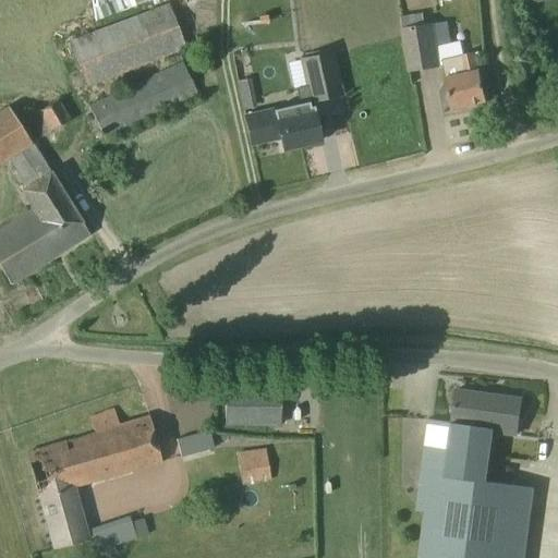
[(187,48),(170,3),(70,41),(86,86),(187,48)]
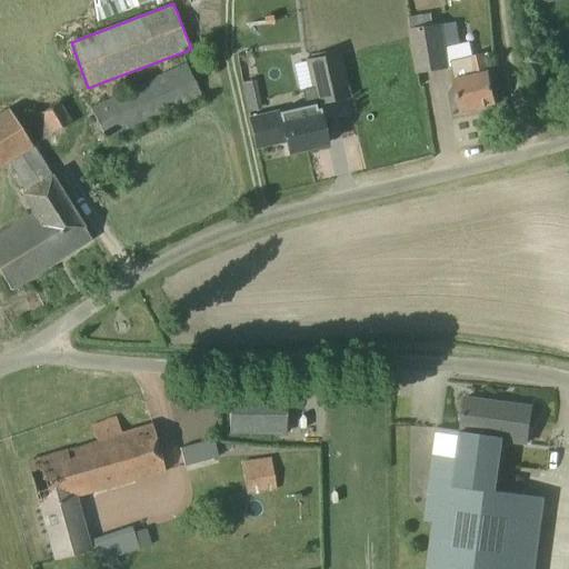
[(447,67),(441,25),(432,26),(431,15),(411,17),(419,70),(447,67)]
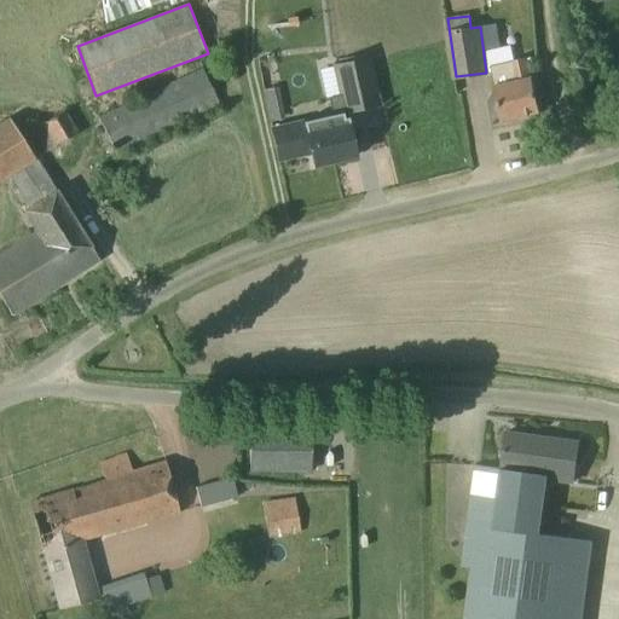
[(334,65),(342,102),(331,104),(335,122),(336,127),(347,125),(345,114),(382,105),(371,56),(334,65)]
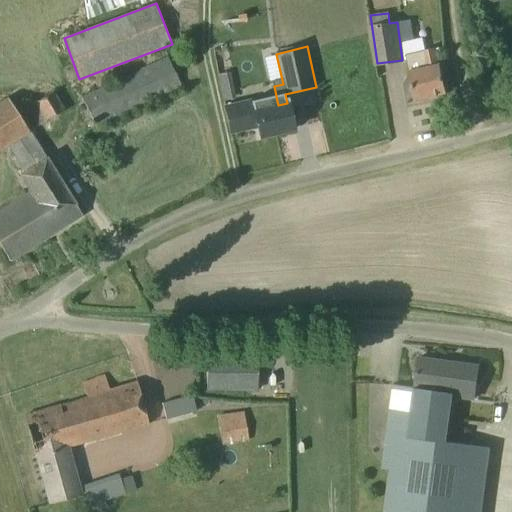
[(405,55),(415,100),(445,93),(438,65),(439,65),(435,48),(405,55)]
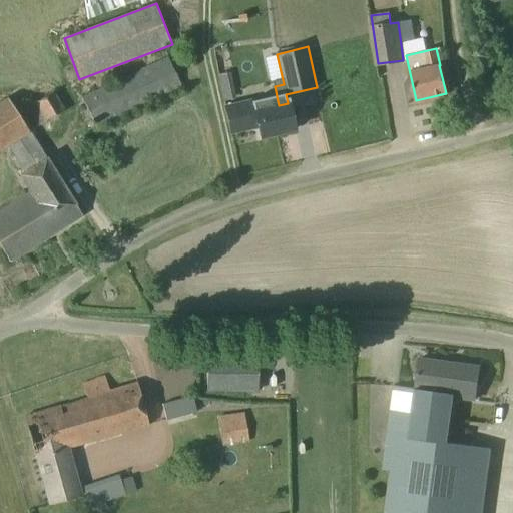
[(181,87),(173,69),(166,55),(113,80),(81,96),(96,128),(181,87)]
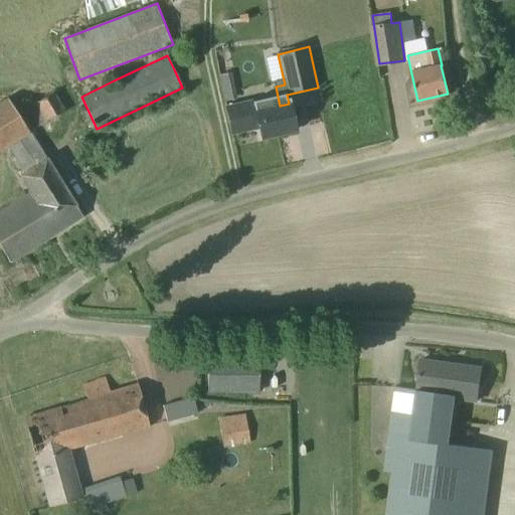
[(35,104),(45,121),(64,110),(54,92),(35,104)]
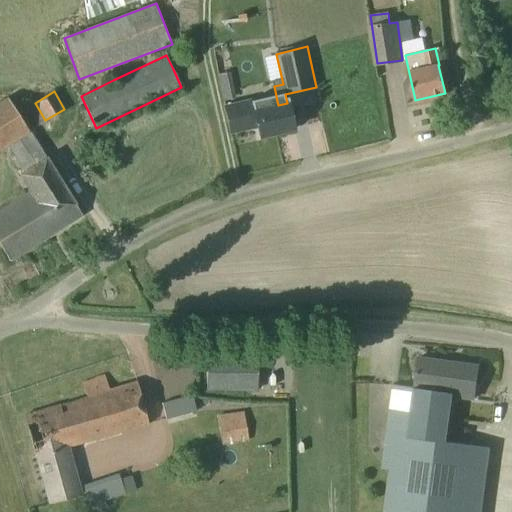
[(7,96),(0,100),(0,151),(9,146),(25,171),(18,175),(29,191),(0,209),(0,245),(9,260),(81,214),(7,96)]
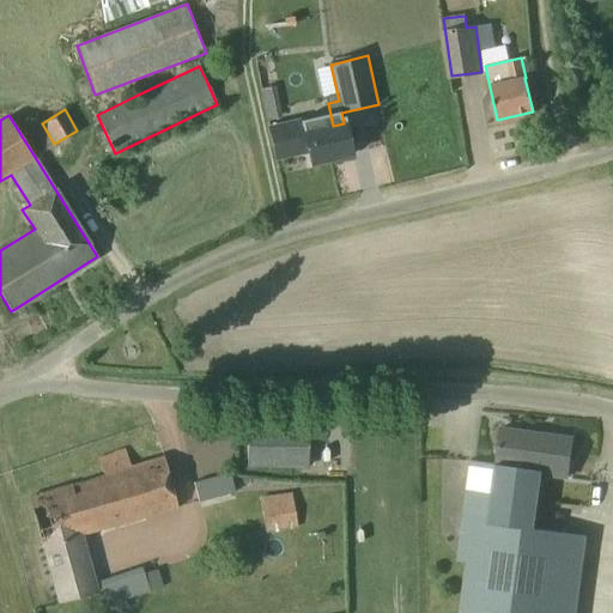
[(303,119),(268,127),(275,157),(308,150),(310,163),(351,153),(344,123),(333,126),(332,121),(304,127),(303,119)]
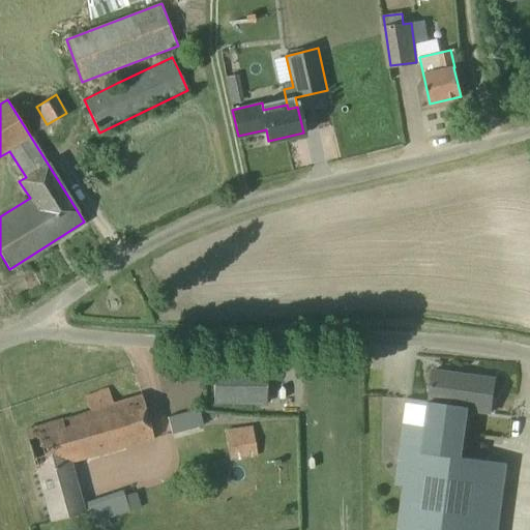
[(266,403),(266,367),(213,367),(213,403),(266,403)]
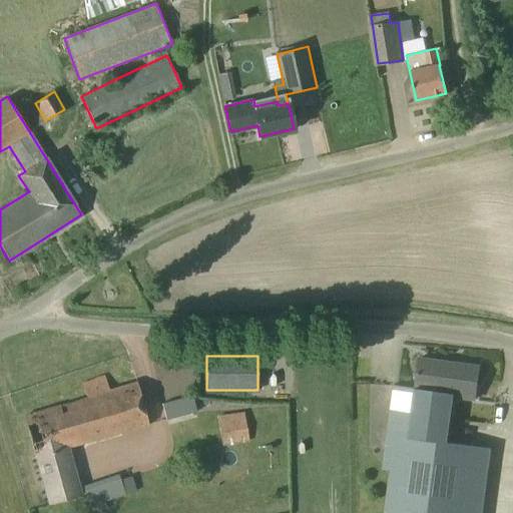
[(481,512),(490,448),(446,442),(453,397),(474,400),(479,367),(419,359),(412,414),(399,412),(384,512),(481,512)]
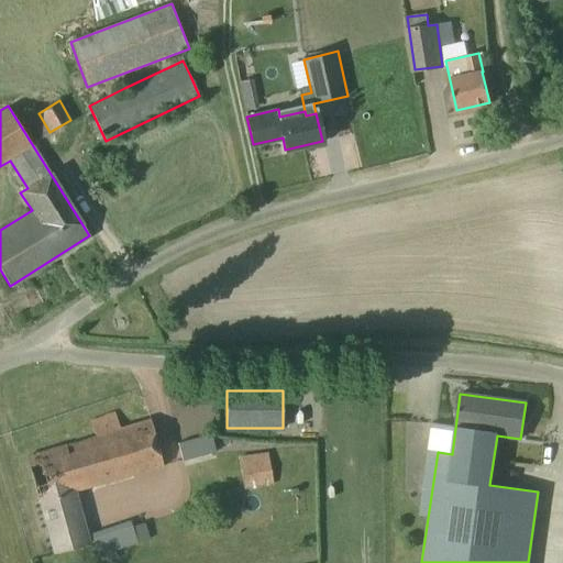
[(41,500),(56,553),(89,544),(74,492),(163,465),(150,419),(119,429),(114,414),(90,421),(95,437),(26,457),(33,478),(40,500),(41,500)]
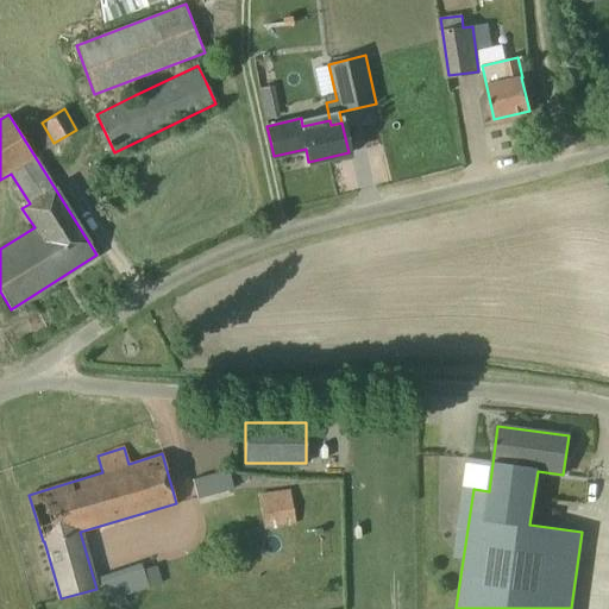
[(192,478),(196,498),(231,489),(226,469),(192,478)]
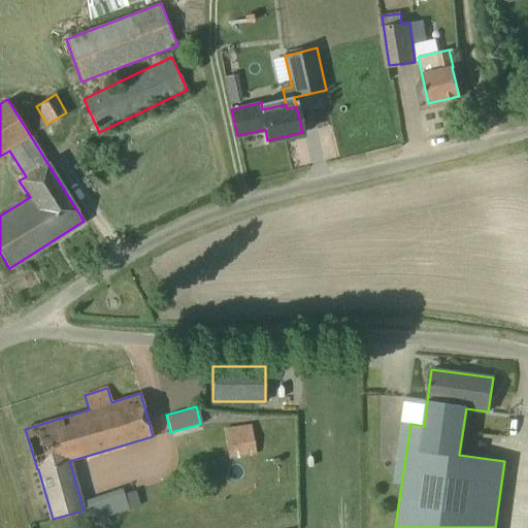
[(251,422),(224,428),(231,460),(257,454),(251,422)]
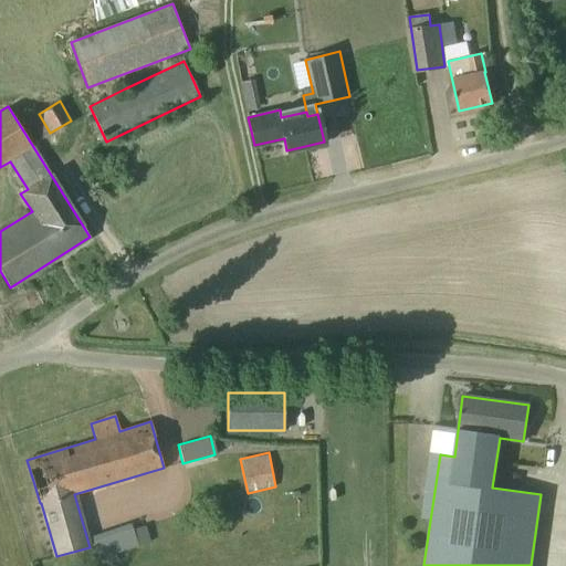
[(98,563),(150,545),(143,522),(91,540),(98,563)]
